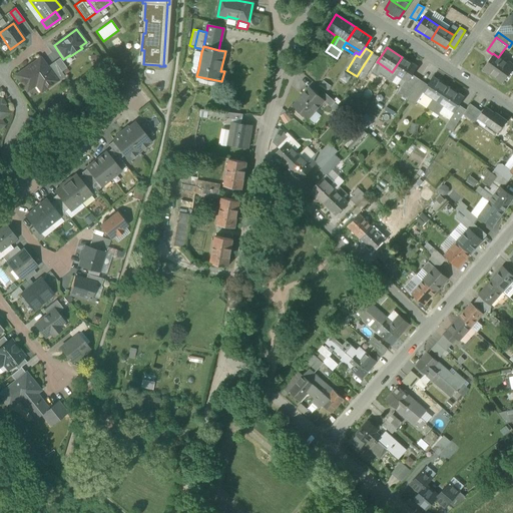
[(198,69),(201,52),(194,51),(190,67),(198,69)]
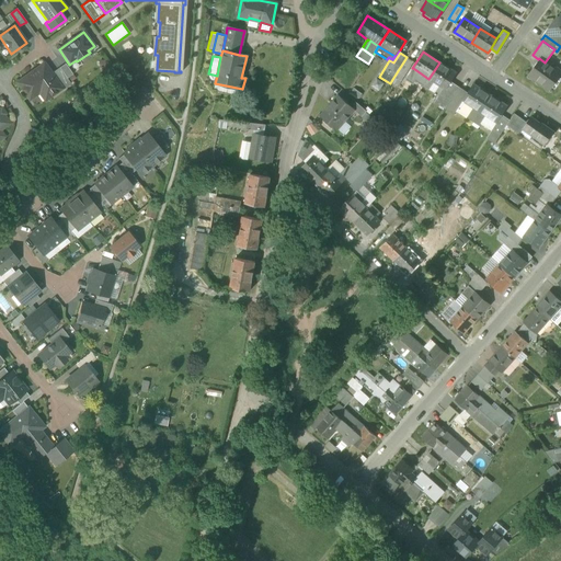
[(414,61),(407,57),(391,81),(399,86),(414,61)]
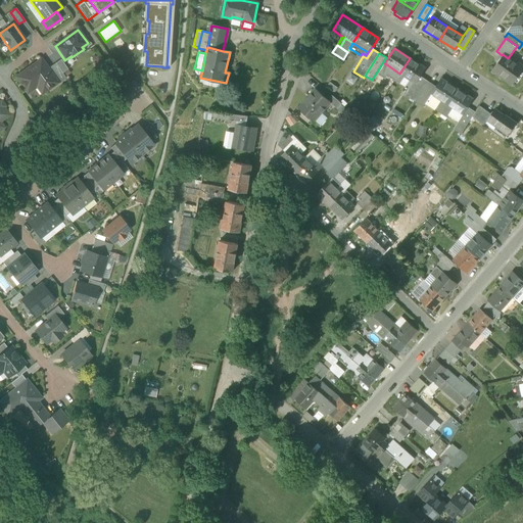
[(490,69),(512,85),(522,69),(522,68),(508,58),(503,54),(502,55),(490,69)]
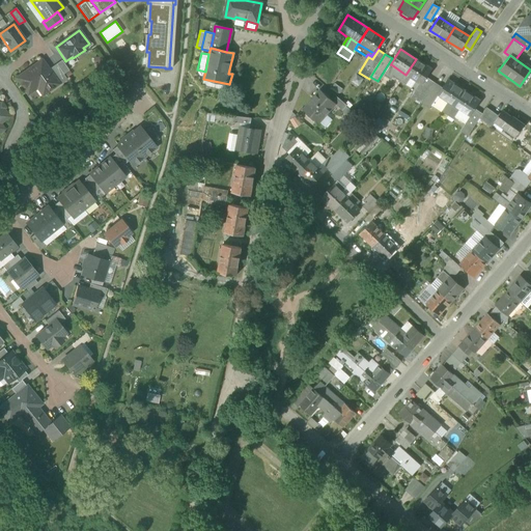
[(431,70),(416,59),(406,75),(401,82),(412,88),(411,89),(413,90),(413,89),(415,91),(420,83),(421,84),(426,78),(431,70)]
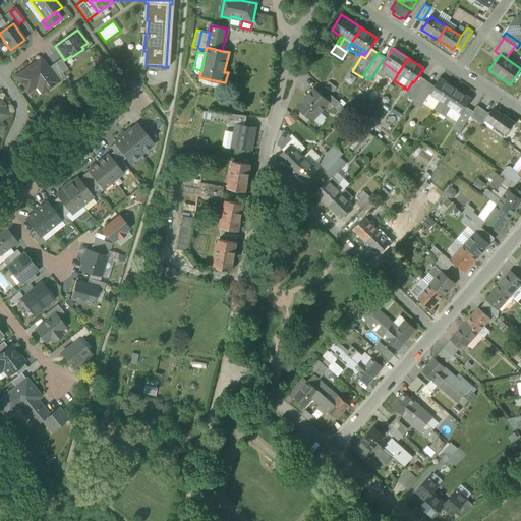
[(16,76),(27,93),(37,85),(38,84),(42,85),(45,91),(57,82),(57,81),(48,68),(41,59),(16,76)]
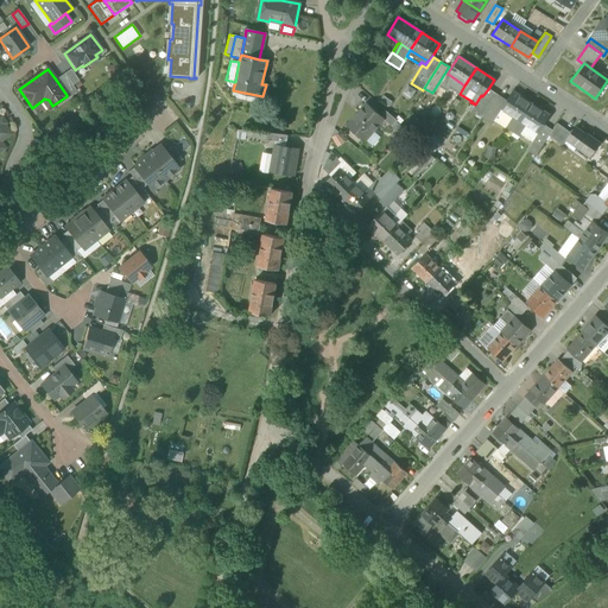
[(70,69),(64,74),(73,84),(78,81),(70,69)]
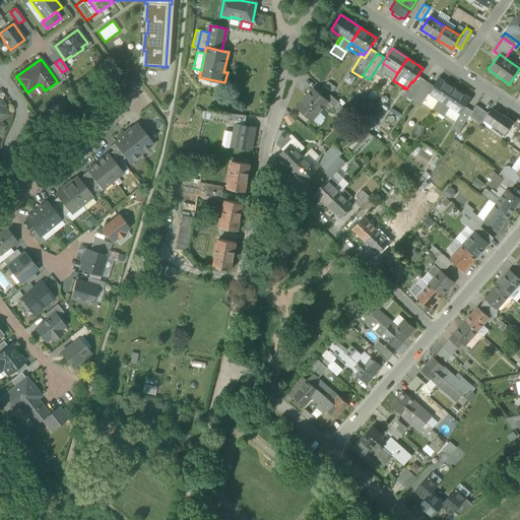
[(66,77),(62,72),(55,63),(48,68),(57,81),(57,82),(58,83),(66,77)]
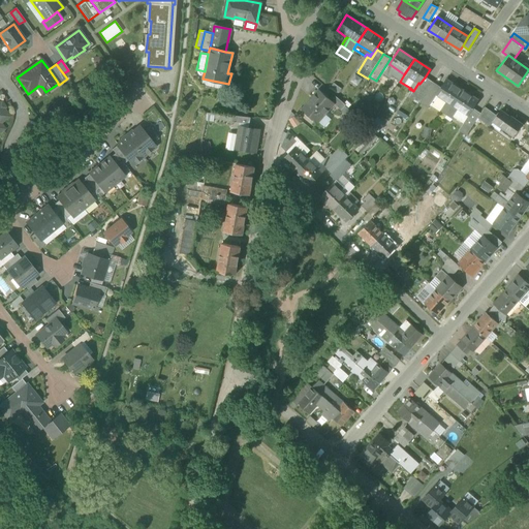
[(400,82),(404,74),(390,64),(382,75),(390,80),(392,76),(400,82)]
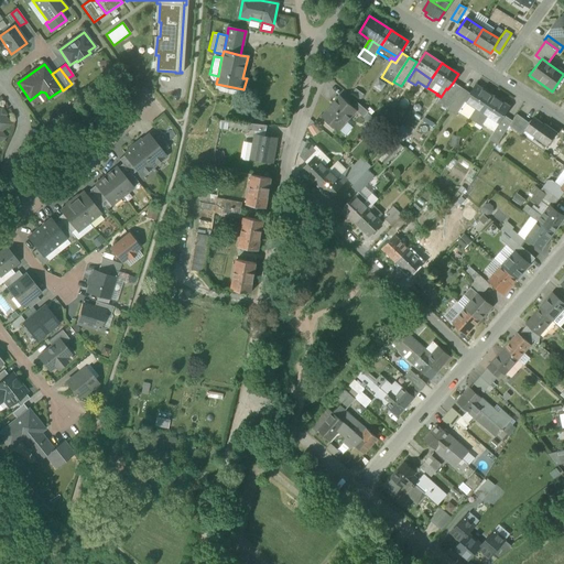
[(436,102),(447,109),(462,88),(453,83),(447,89),(446,88),(441,97),(436,102)]
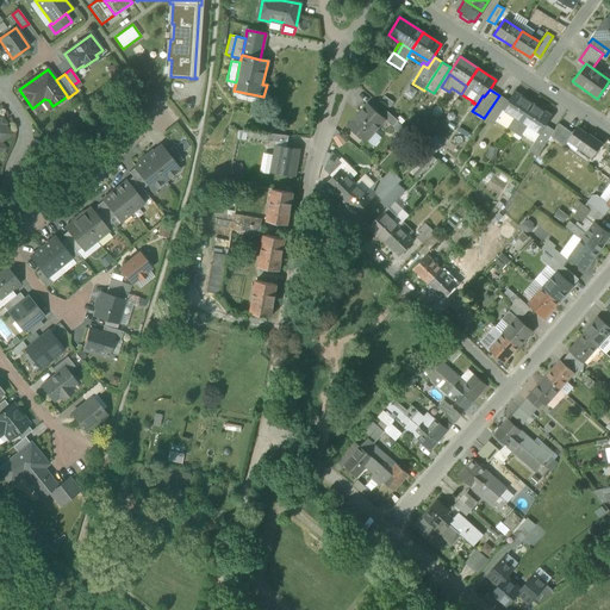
[(263,97),(234,91),(232,98),(262,104),(263,97)]
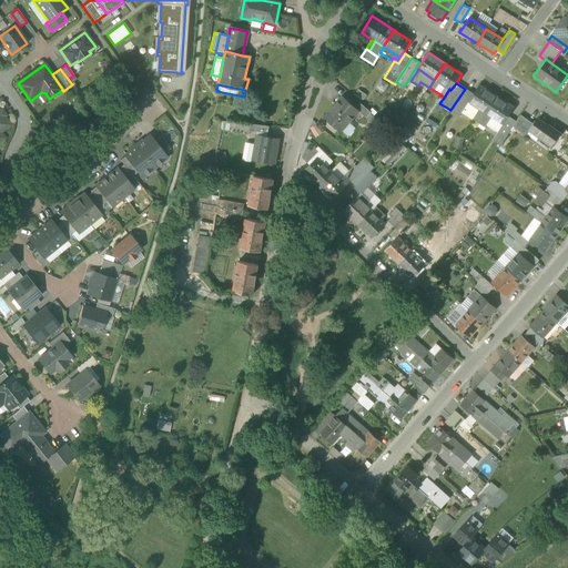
[(469,103),(479,109),(485,113),(496,98),(479,87),(474,95),(469,103)]
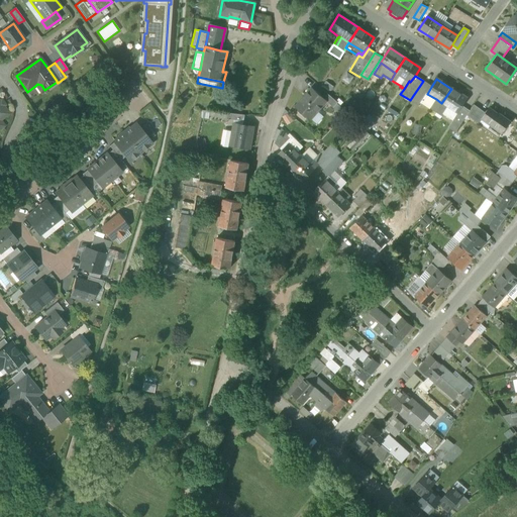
[(431,87),(423,81),(410,100),(419,106),(427,94),(431,87)]
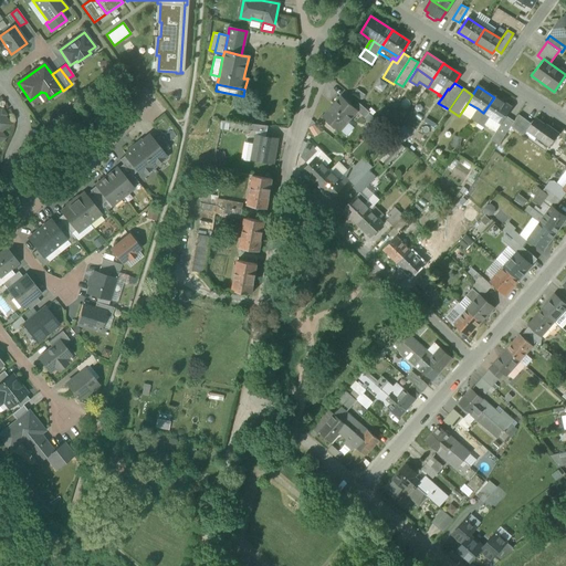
[(323,117),(339,132),(357,112),(358,111),(354,107),(342,96),(323,117)]
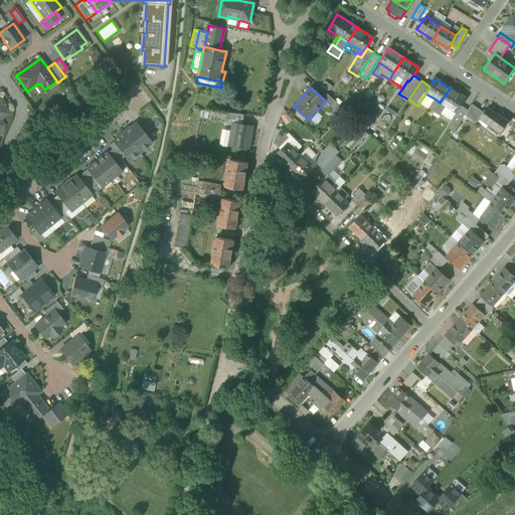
[(450,89),(440,103),(447,107),(456,113),(460,106),(465,99),(450,89)]
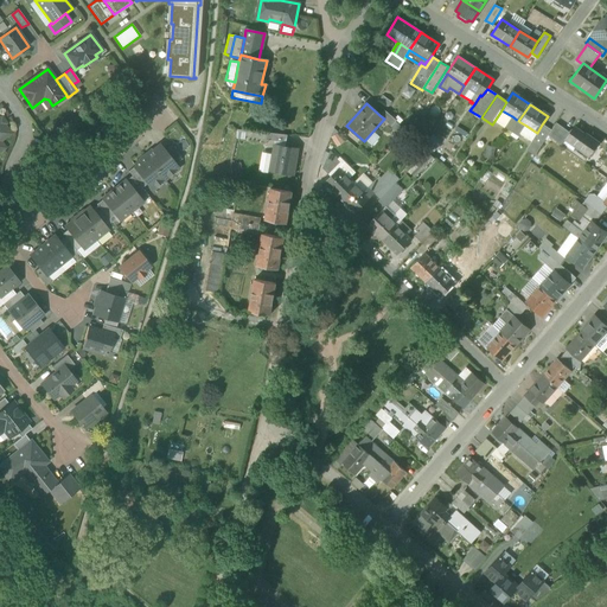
[(383,120),(391,127),(396,121),(384,110),(379,115),(384,119),(383,120)]
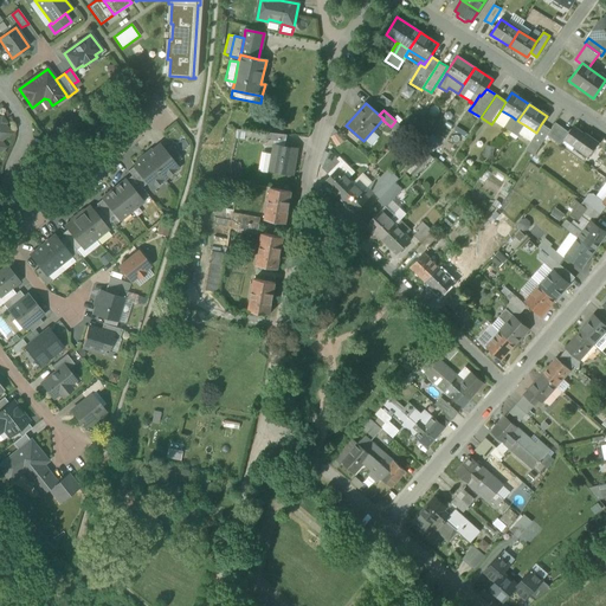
[(510,131),(517,121),(511,116),(504,128),(510,131)]
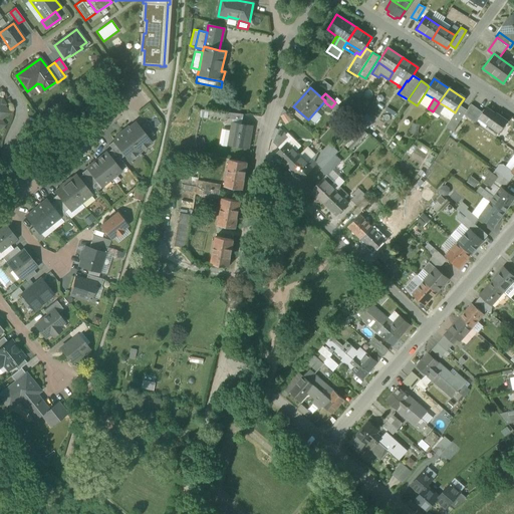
[(440,116),(446,106),(439,102),(433,111),(440,116)]
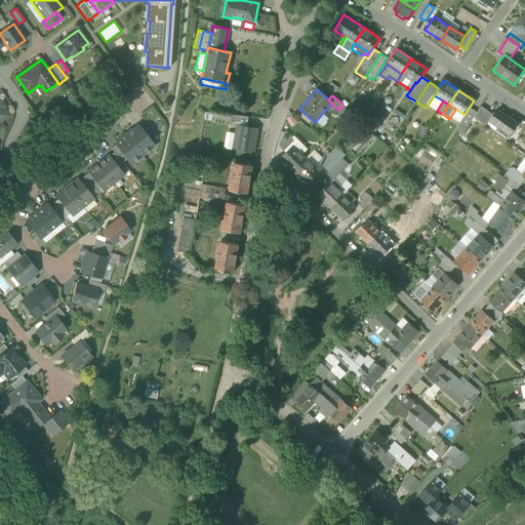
[(0,121),(8,116),(3,109),(1,109),(0,106),(0,121)]
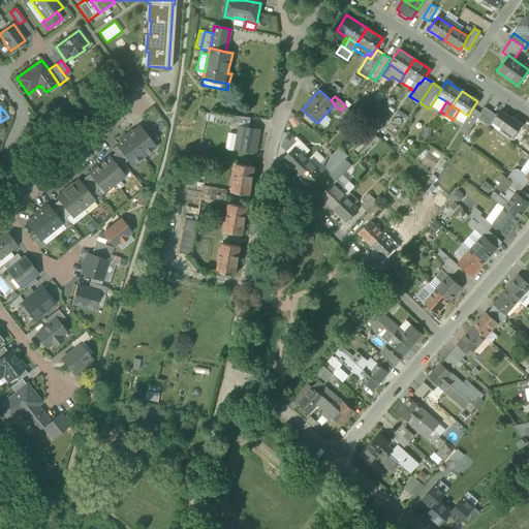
[(485,107),(480,114),(477,118),(490,127),(493,122),(497,116),(485,107)]
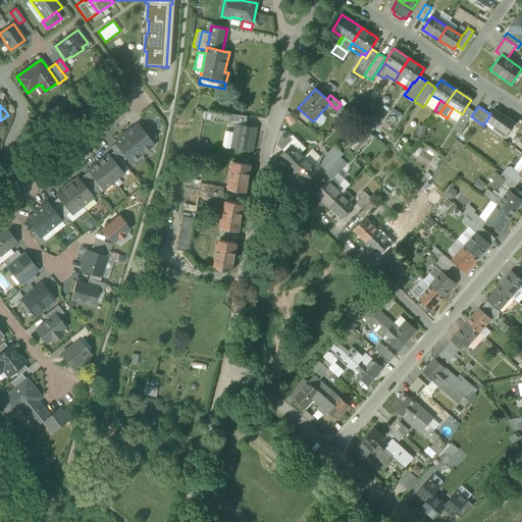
[(465,126),(471,116),(474,112),(468,109),(464,115),(459,122),(465,126)]
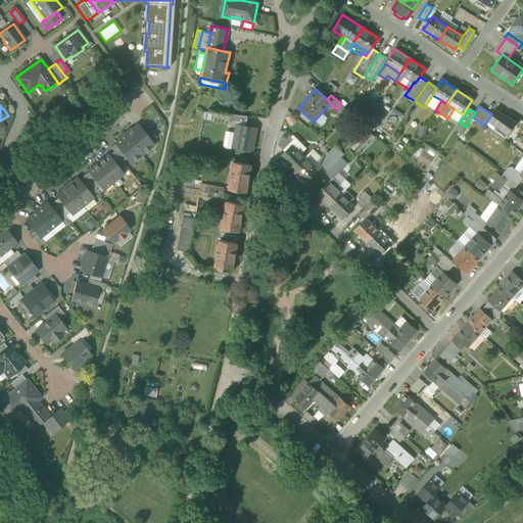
[(487,121),(507,134),(515,123),(505,115),(505,116),(494,109),(491,114),(487,121)]
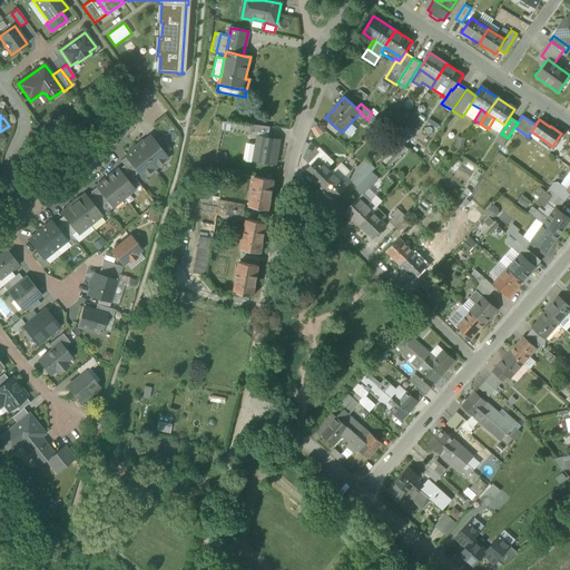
[(143,140),(136,146),(154,168),(167,158),(164,154),(154,141),(149,136),(143,141),(143,140)]
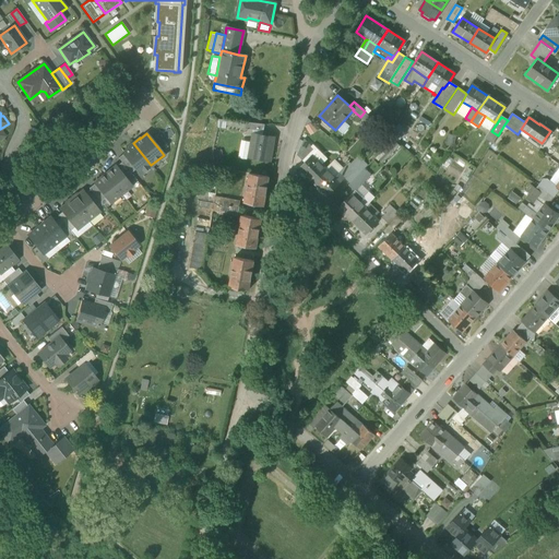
[(151,139),(161,151),(167,146),(157,133),(151,139)]
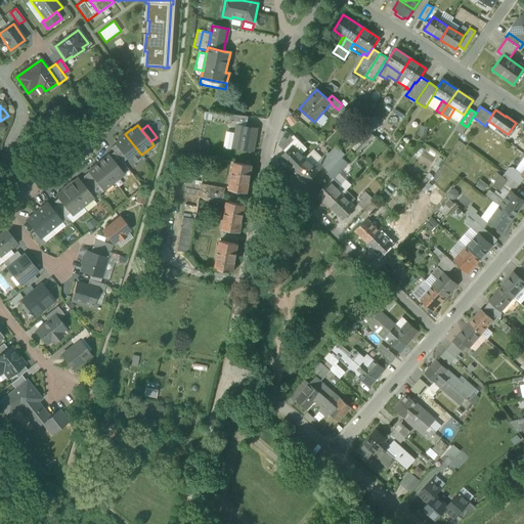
[(234,147),(253,151),(257,128),(237,125),(235,133),(236,133),(234,147)]
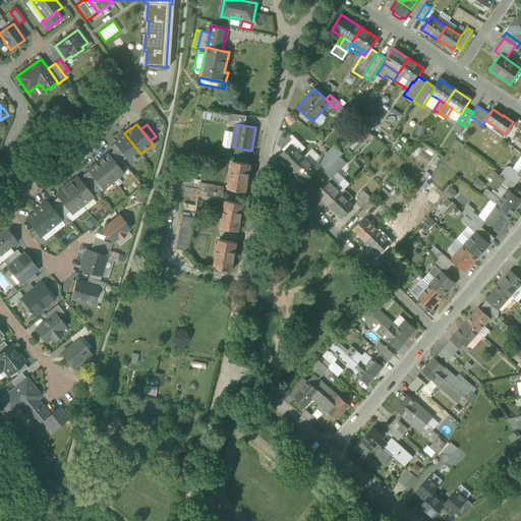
[(277,145),(283,150),(293,138),(284,129),(277,145)]
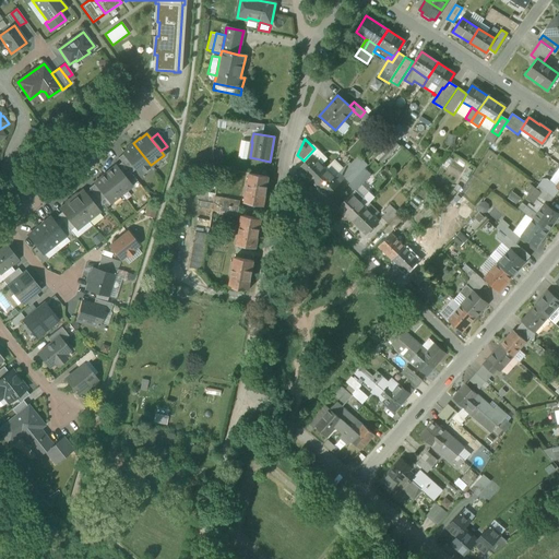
[(140,175),(151,165),(133,143),(128,147),(128,149),(122,153),(123,154),(135,169),(140,175)]
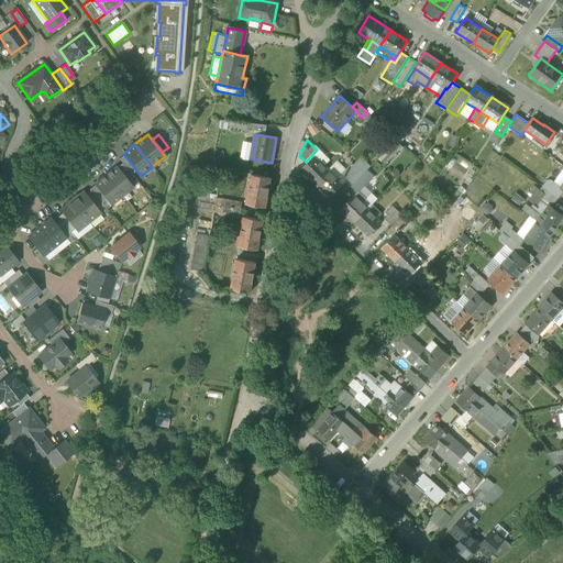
[(119,158),(122,163),(131,174),(136,170),(124,155),(119,158)]
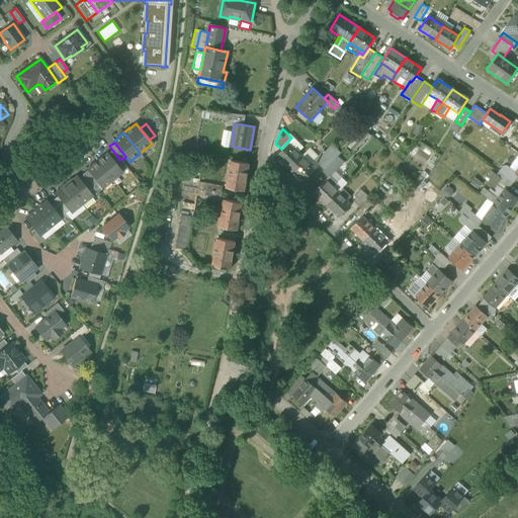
[(277,156),(289,168),(301,156),(289,144),(277,156)]
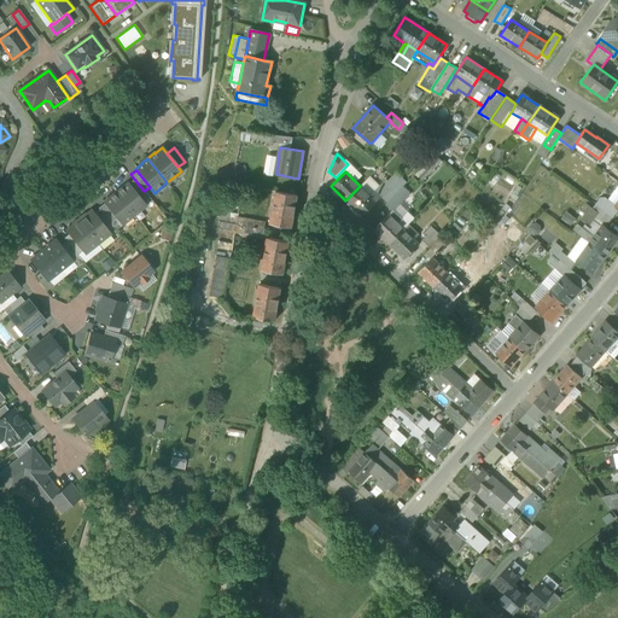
[(380,197),(386,203),(402,187),(407,182),(396,173),(388,182),(386,180),(380,186),(375,191),(380,197)]
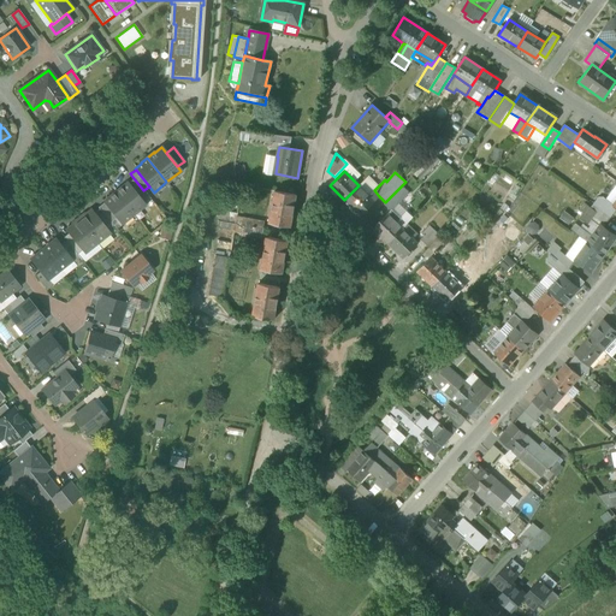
[(368,176),(359,185),(344,200),(360,215),(379,196),(374,190),(379,185),(368,176)]
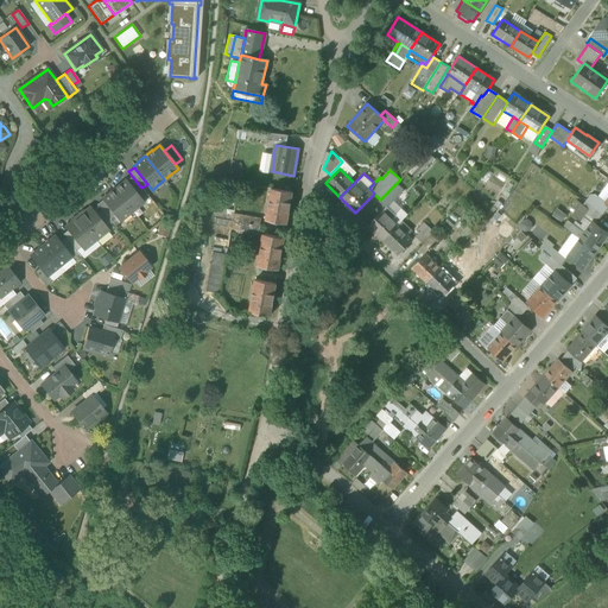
[(144,191),(141,188),(132,176),(126,181),(139,196),(144,191)]
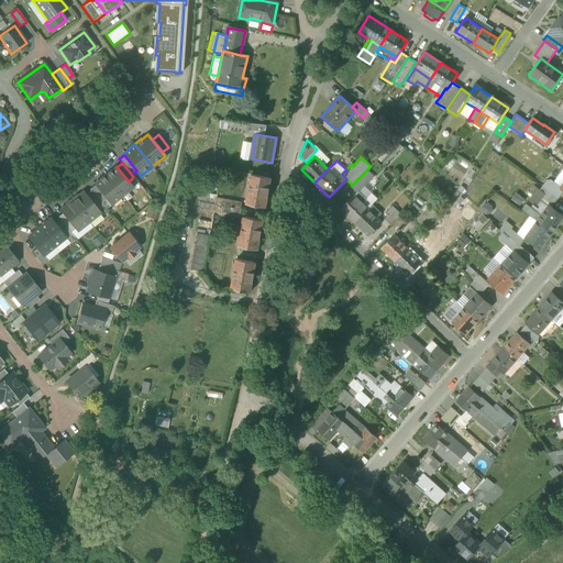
[(110,170),(105,175),(122,197),(133,187),(129,181),(117,167),(117,166),(111,172),(110,170)]
